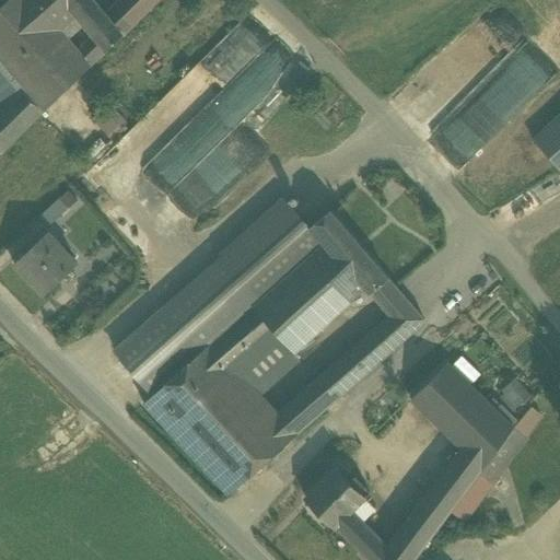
[(31,0),(8,0),(0,7),(0,57),(23,85),(45,111),(105,51),(92,35),(76,51),(66,39),(31,0)]
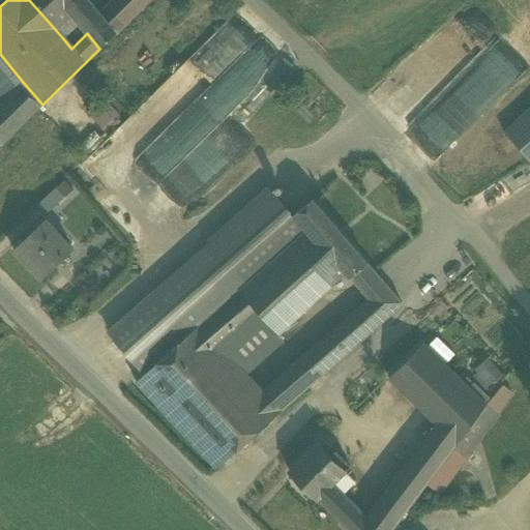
[(100,15),(87,0),(29,0),(62,37),(78,23),(87,33),(99,49),(116,33),(100,15)]
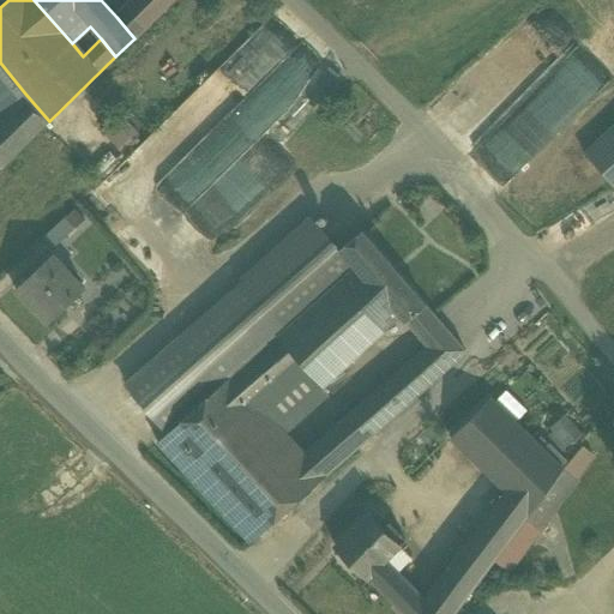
[(157,0),(132,0),(116,17),(134,38),(166,7),(157,0)]
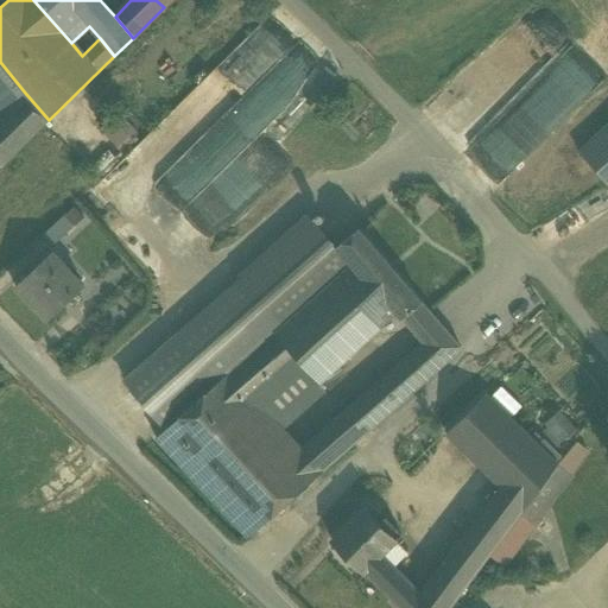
[(270,16),(135,147),(96,187),(153,184),(297,43),(270,16)]
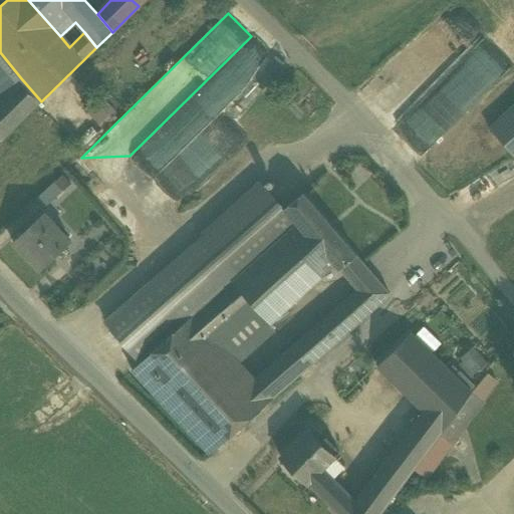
[(251,36),(130,156),(156,177),(241,92),(269,53),(251,36)]
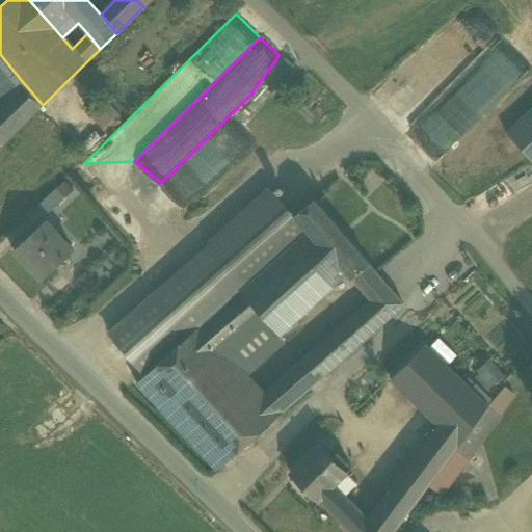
[(22,81),(0,54),(0,101),(1,102),(22,81)]
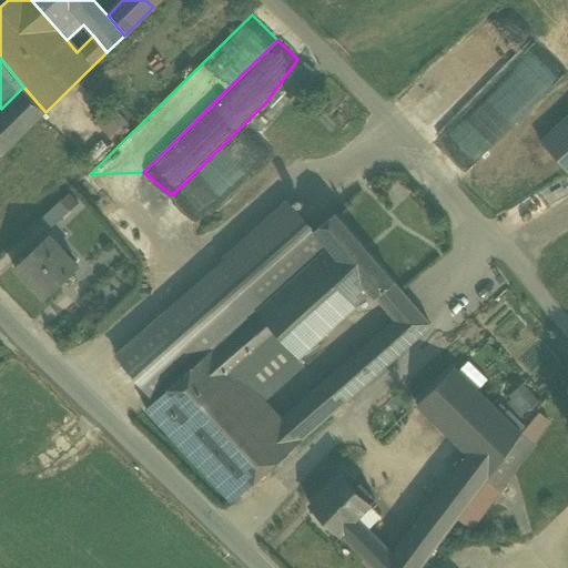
[(1,109),(0,109),(0,155),(0,156),(46,112),(23,87),(1,109)]
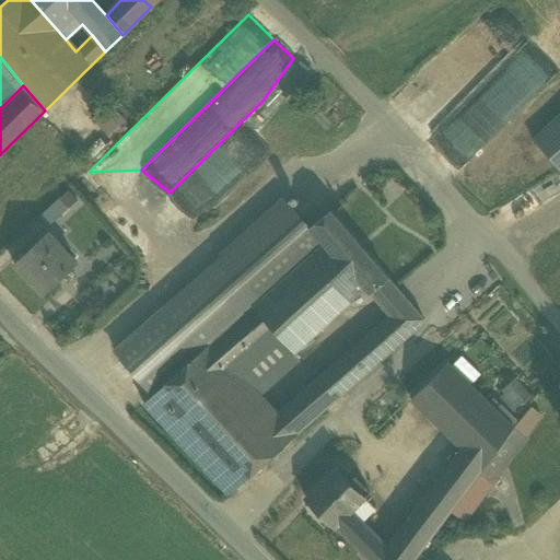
[(559,113),(532,140),(559,171),(559,168),(559,113)]
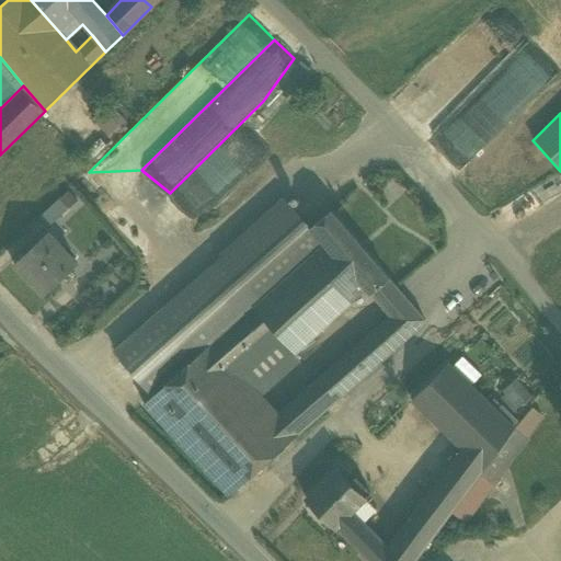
[(284,199),(220,256),(221,258),(260,301),(323,245),(308,229),(309,229),(284,199)]
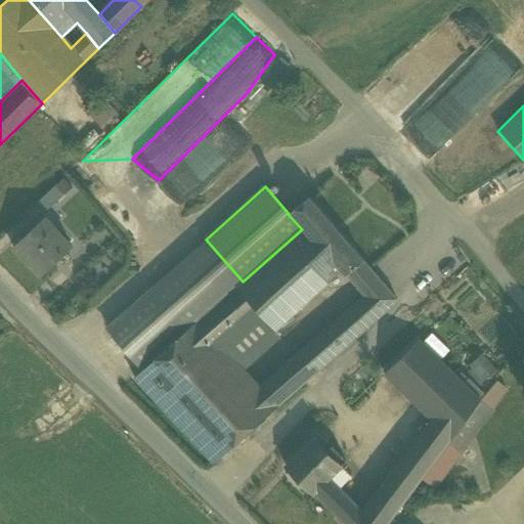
[(362,261),(308,198),(289,214),(288,214),(302,229),(303,228),(341,270),(346,275),(362,261)]
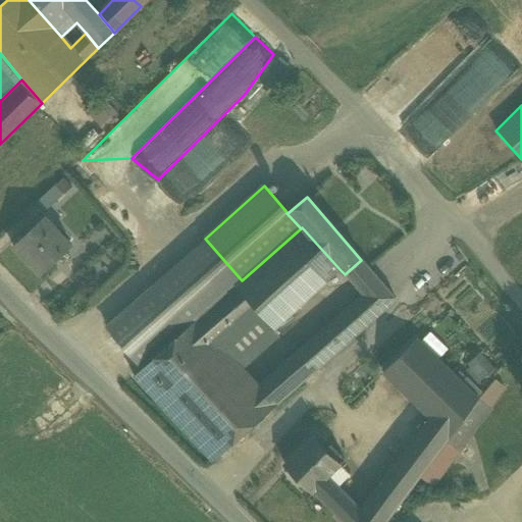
[(44,216),(12,246),(41,276),(72,247),(44,216)]
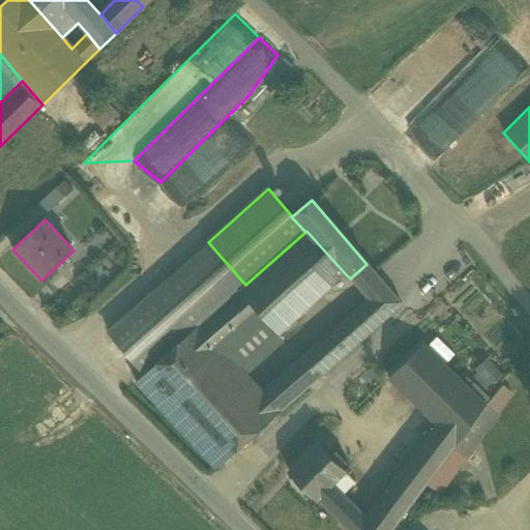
[(245,285),(238,291),(259,314),(273,330),(278,335),(345,273),(306,231),(305,232),(245,285)]
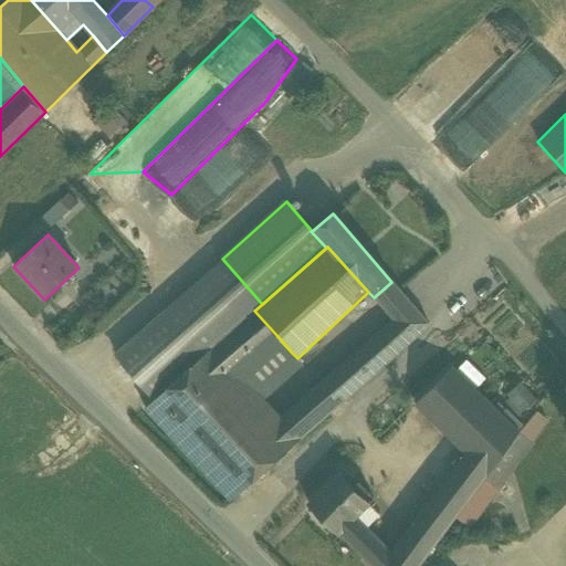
[(223,260),(115,355),(154,399),(213,346),(254,311),(262,304),(223,260)]
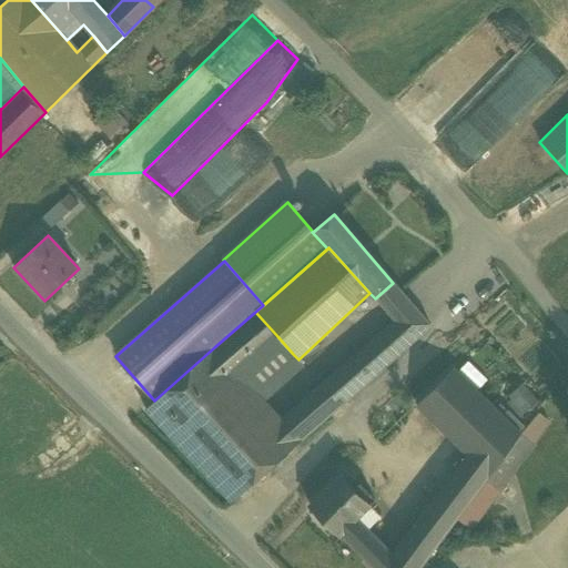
[(393,283),(375,298),(383,307),(402,292),(393,283)]
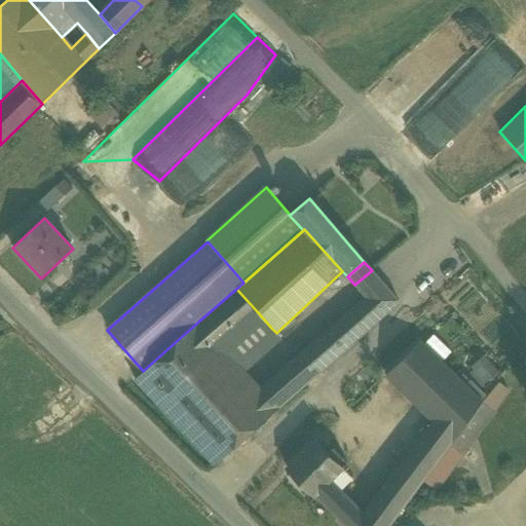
[(381,283),(260,389),(277,408),(399,302),(381,283)]
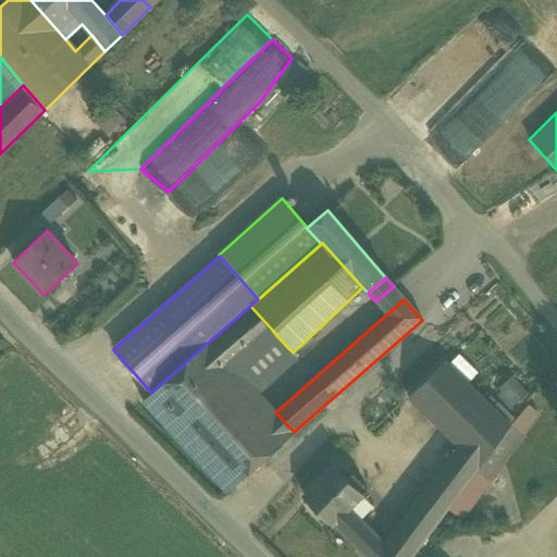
[(250,306),(210,341),(254,387),(293,353),(287,347),(279,356),(262,338),(272,330),(250,306)]
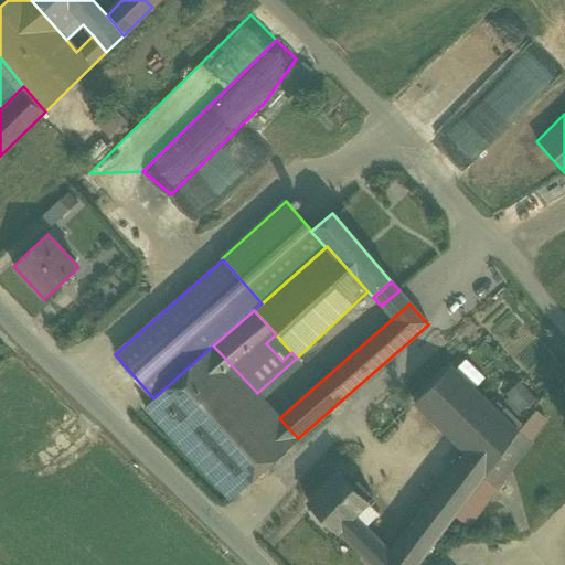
[(291,352),(276,334),(266,343),(283,361),(291,352)]
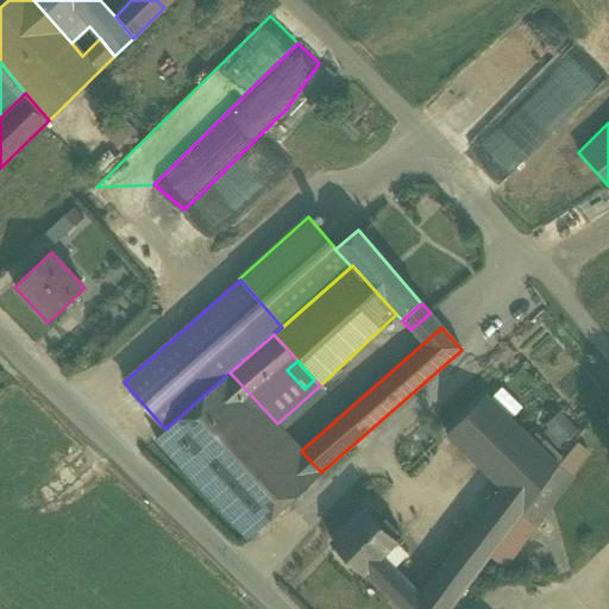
[(165,429),(155,439),(246,538),(321,472),(301,451),(277,424),(230,372),(165,429)]
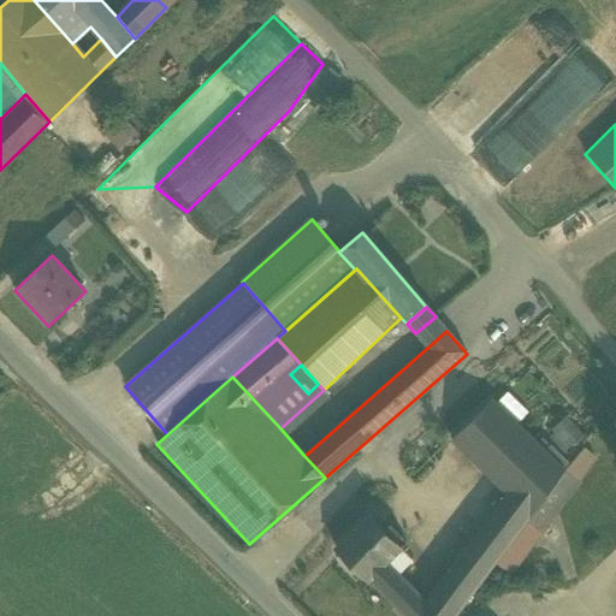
[(505,495),(431,592),(457,612),(483,580),(542,502),(564,472),(564,471),(492,401),(450,440),(505,495)]
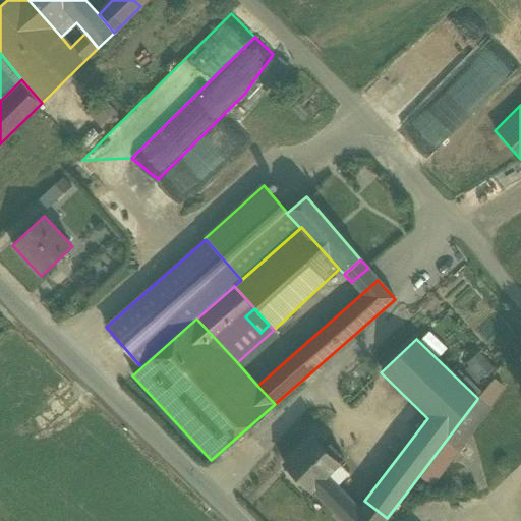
[(466,360),(474,380),(495,371),(486,353),(466,360)]
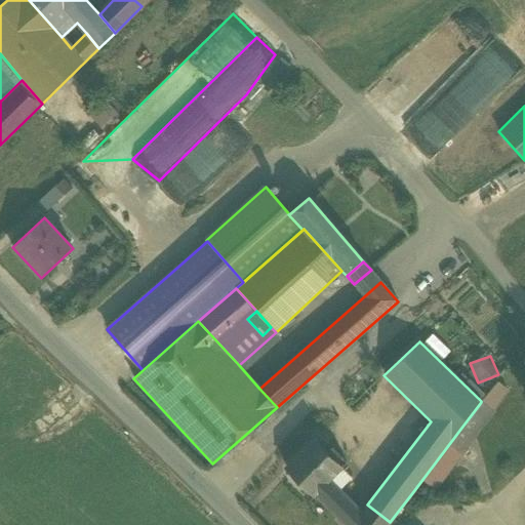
[(481,402),(461,428),(475,438),(494,411),(481,402)]
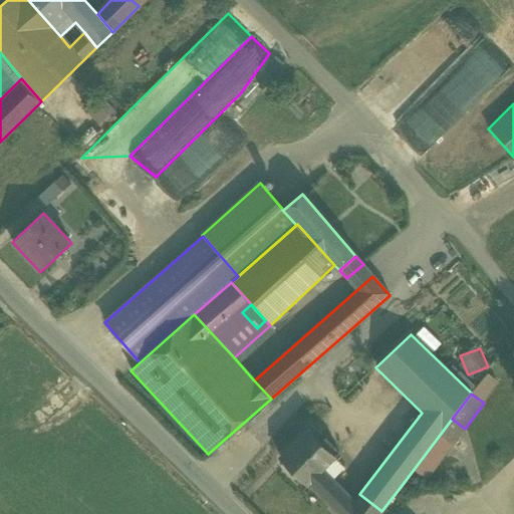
[(415,494),(465,429),(452,419),(403,484),(415,494)]
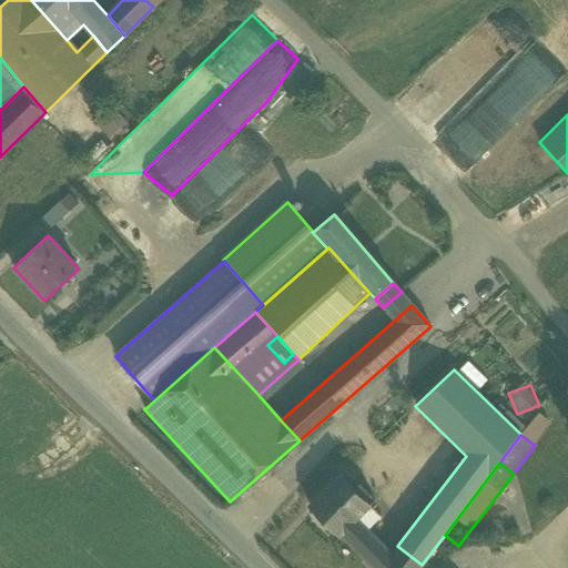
[(340,476),(331,485),(310,506),(340,536),(340,535),(355,520),(368,506),(367,505),(373,499),(358,485),(353,490),(340,476)]
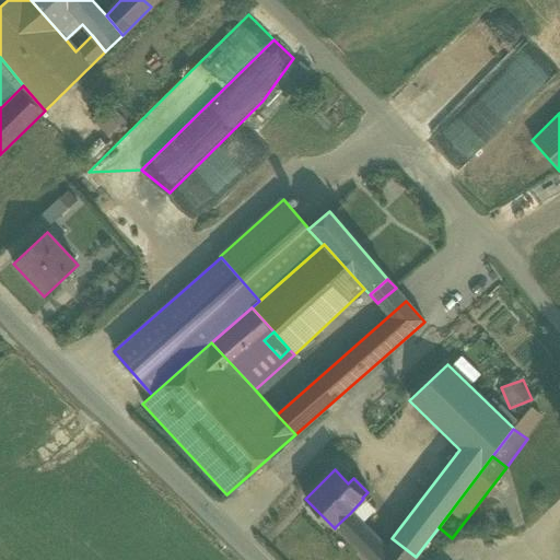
[(385,548),(350,513),(335,527),(368,559),(412,559),(416,557),(392,538),(385,548)]
